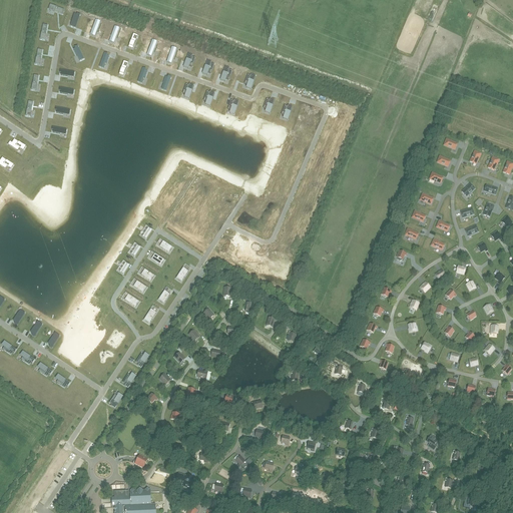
[(50,5),(49,9),(62,14),(64,10),(50,5)]
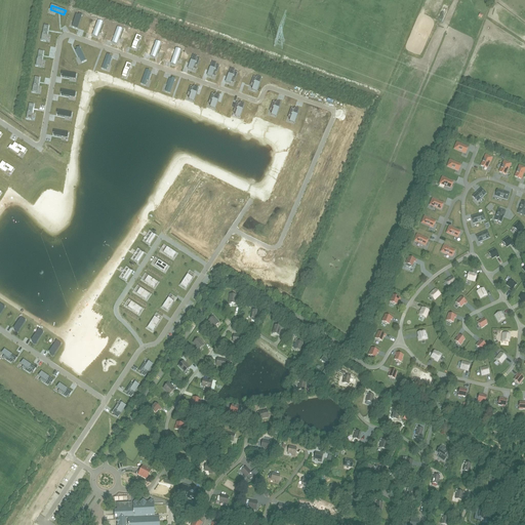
[(75,22),(73,28),(77,29),(82,14),(79,13),(79,15),(76,14),(74,22),(75,22)]
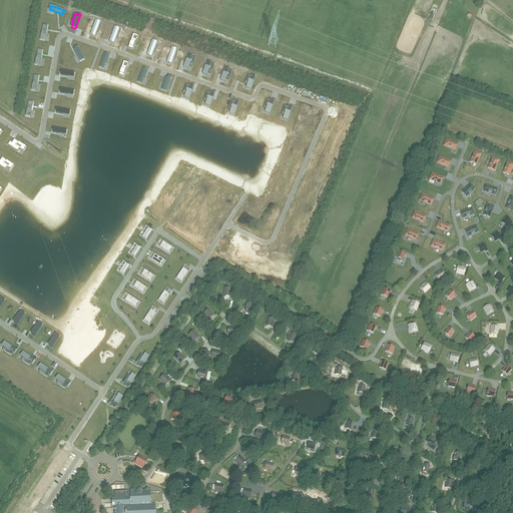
[(133,34),(129,45),(133,47),(137,36),(133,34)]
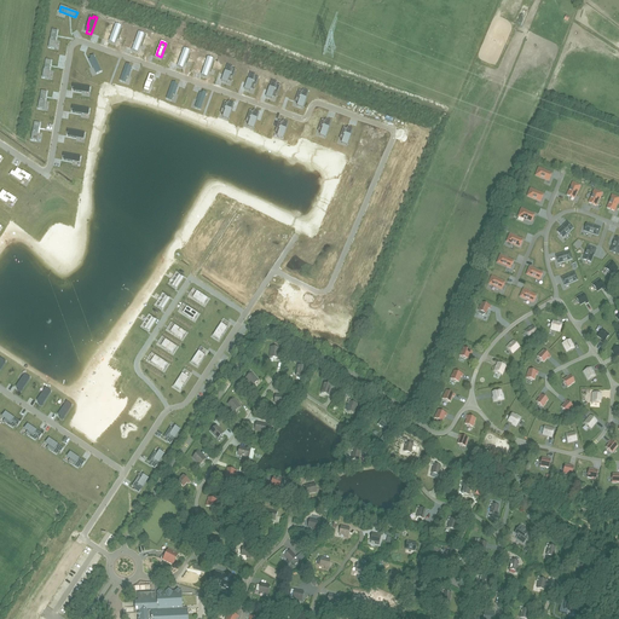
[(91,58),(88,59),(92,68),(93,67),(96,74),(102,71),(93,56),(90,57),(91,58)]
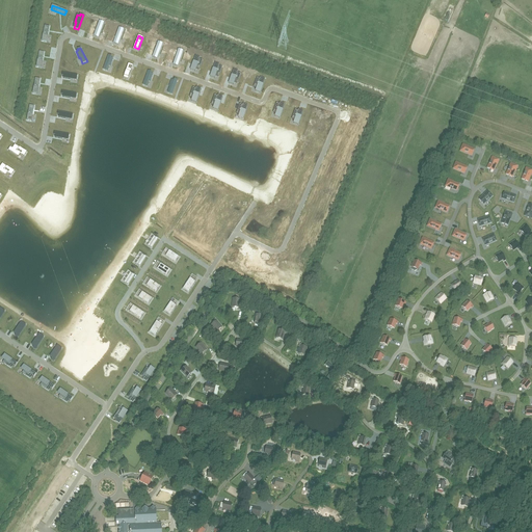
[(109,55),(103,69),(108,71),(110,65),(113,58),(111,57),(112,56),(109,55)]
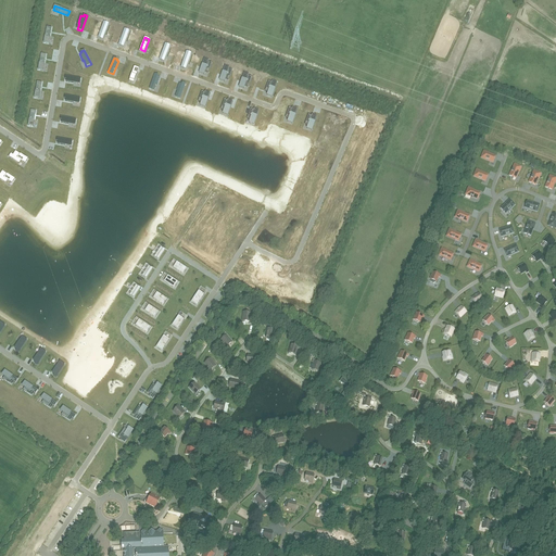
[(204,59),(199,73),(203,75),(204,72),(207,73),(211,63),(209,62),(209,60),(204,59)]
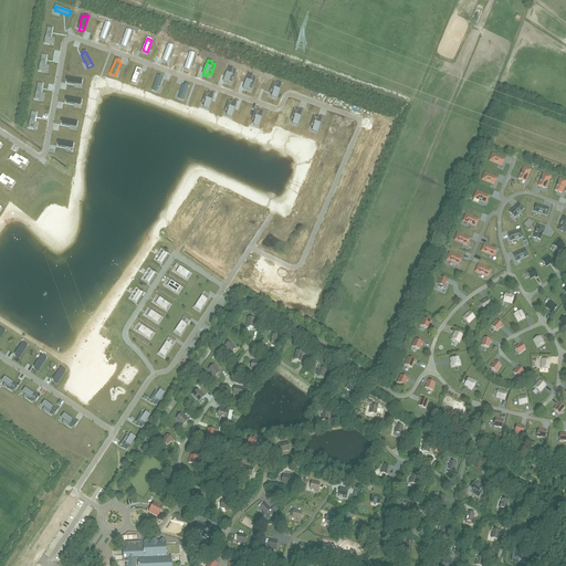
[(229,67),(223,82),(228,83),(229,80),(232,81),(236,72),(232,71),(233,69),(229,67)]
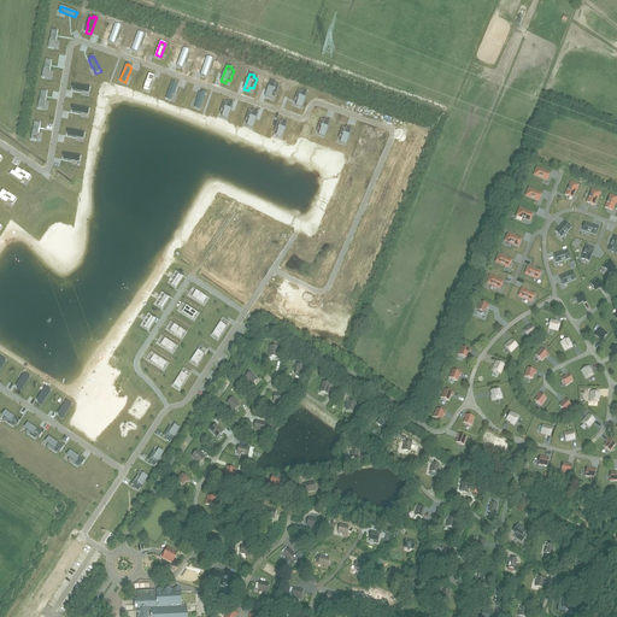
[(271,81),(265,97),(270,99),(271,95),(275,97),(278,86),(275,84),(276,82),(271,81)]
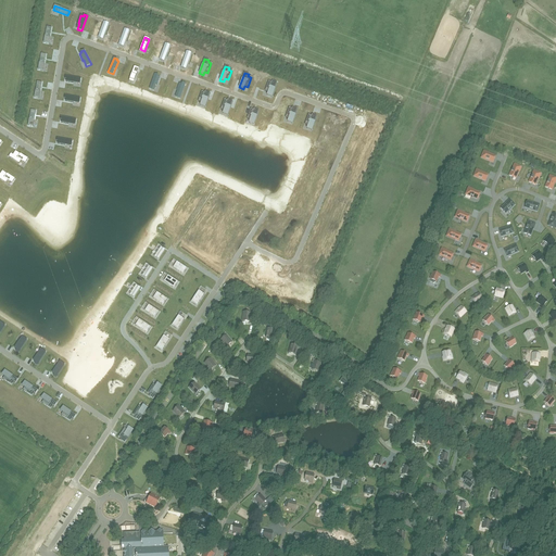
[(155,74),(150,88),(154,90),(156,84),(158,84),(160,77),(158,76),(159,75),(155,74)]
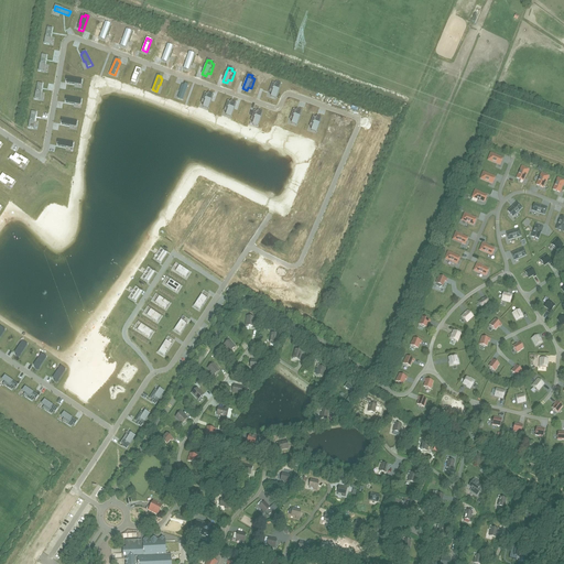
[(272,83),(269,93),(272,94),(271,97),(275,98),(281,84),(277,83),(275,84),(272,83)]
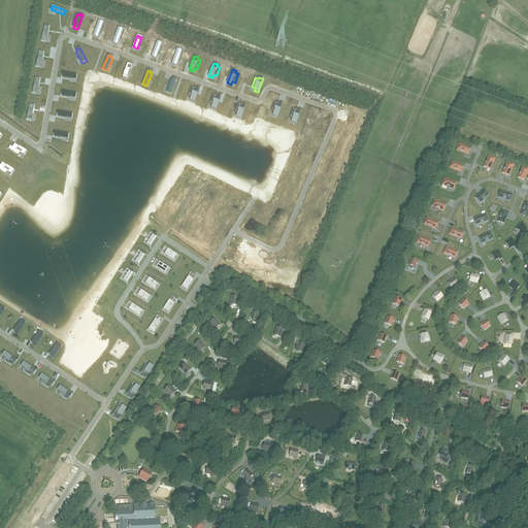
[(168,86),(166,92),(171,94),(176,79),(173,78),(172,79),(170,79),(168,86)]
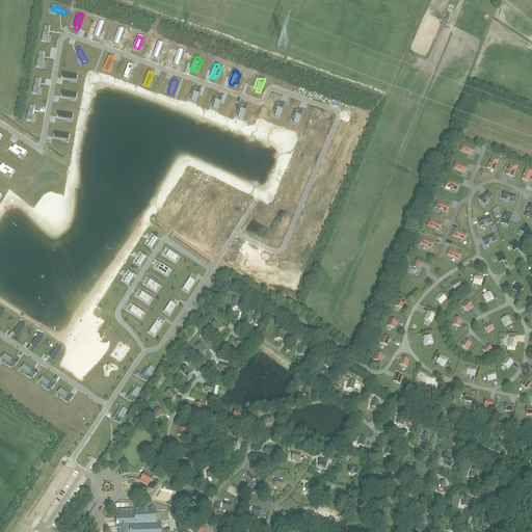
[(193,87),(190,98),(192,98),(191,101),(196,103),(201,88),(196,87),(196,88),(193,87)]
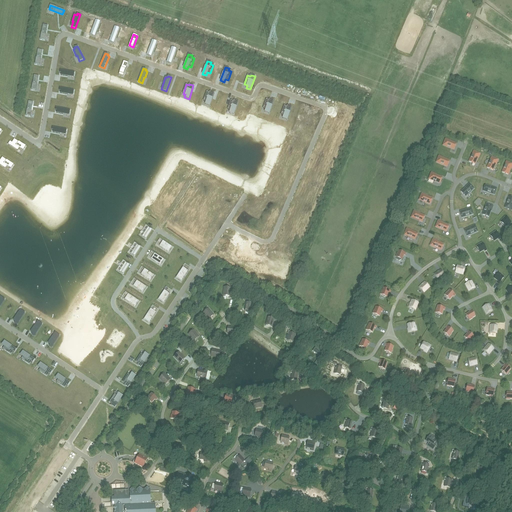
[(206,92),(204,101),(206,101),(205,105),(210,106),(214,93),(210,91),(210,93),(206,92)]
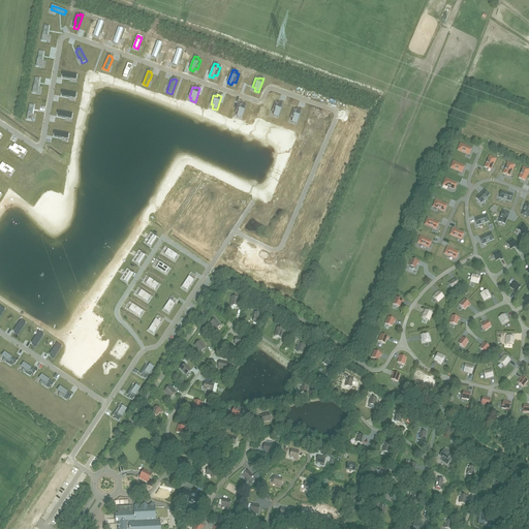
[(275,102),(272,112),(274,113),(273,116),(278,117),(283,103),(278,102),(278,103),(275,102)]
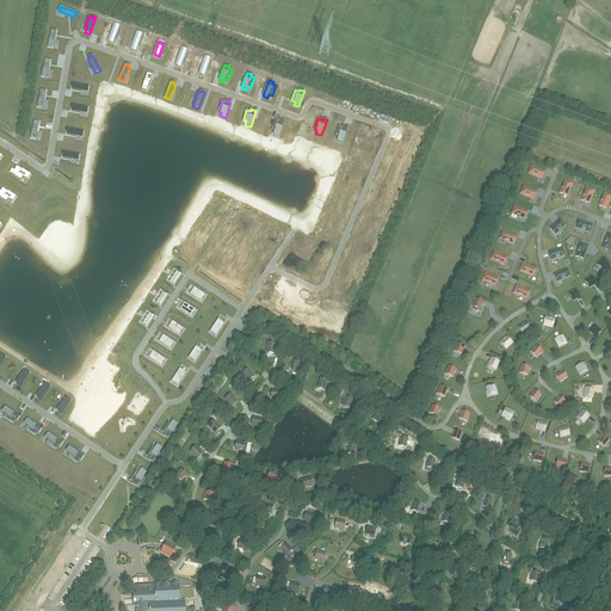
[(276,119),(271,130),(275,131),(273,135),(278,137),(284,121),(279,119),(279,121),(276,119)]
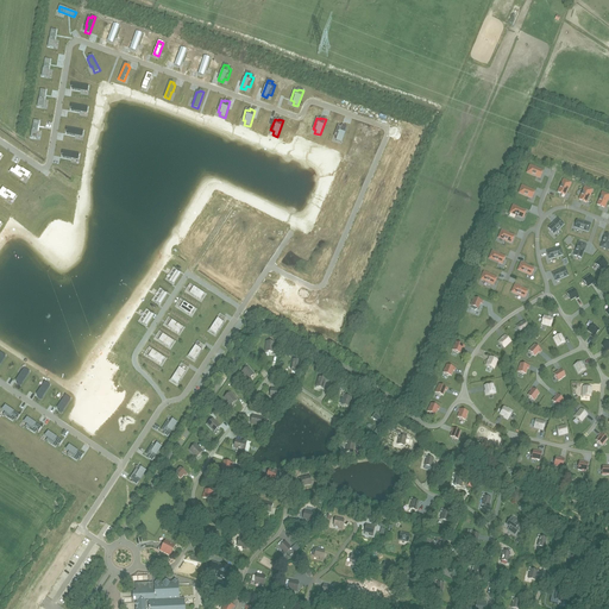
[(338,126),(334,137),(337,137),(336,140),(341,143),(346,127),(341,125),(341,127),(338,126)]
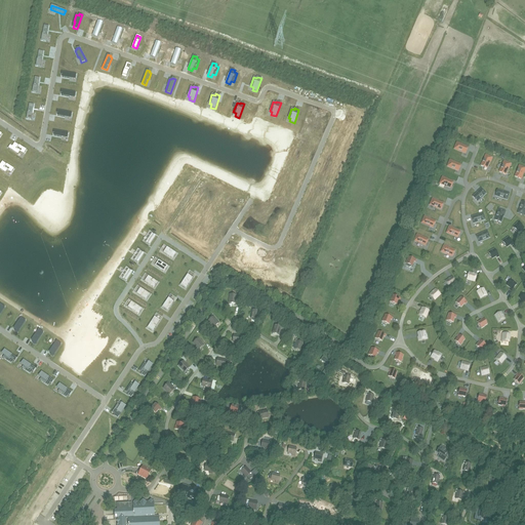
[(10,145),(8,148),(16,154),(18,151),(24,154),(26,150),(18,145),(18,146),(14,143),(12,146),(10,145)]
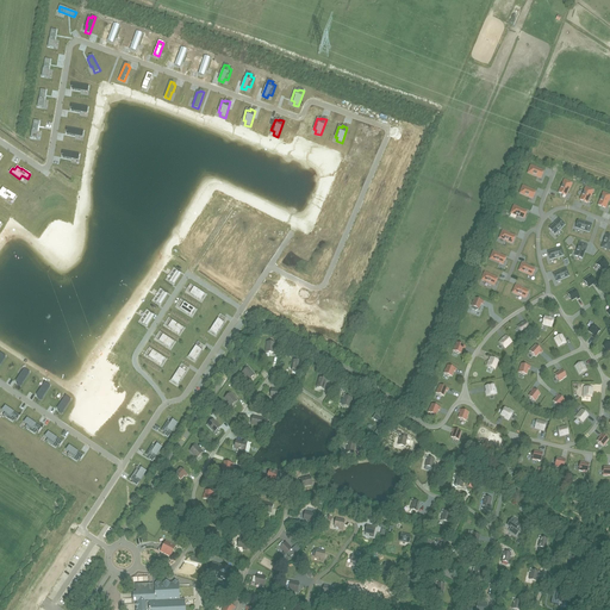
[(528,173),(541,178),(543,172),(536,168),(536,167),(531,166),(528,173)]
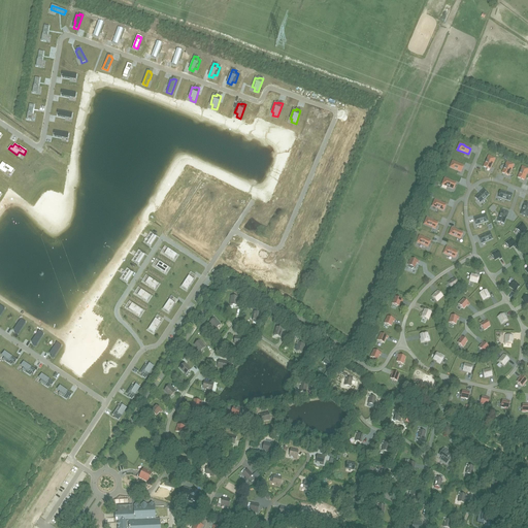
[(495,159),(489,156),(484,167),(489,169),(492,163),(493,164),(495,159)]
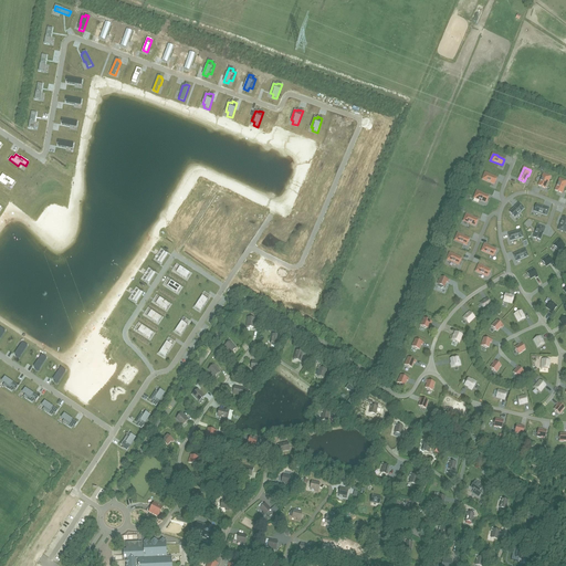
[(482,179),(494,184),(496,178),(490,175),(491,175),(485,173),(482,179)]
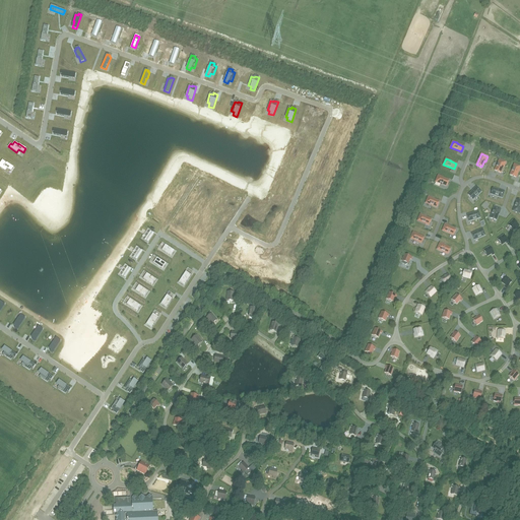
[(0,168),(4,171),(6,169),(9,171),(11,172),(13,167),(6,163),(2,159),(0,163),(0,168)]
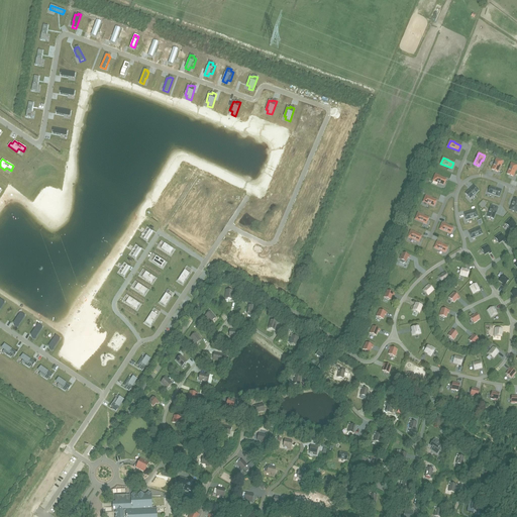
[(503,162),(497,159),(492,170),(498,172),(500,166),(501,167),(503,162)]
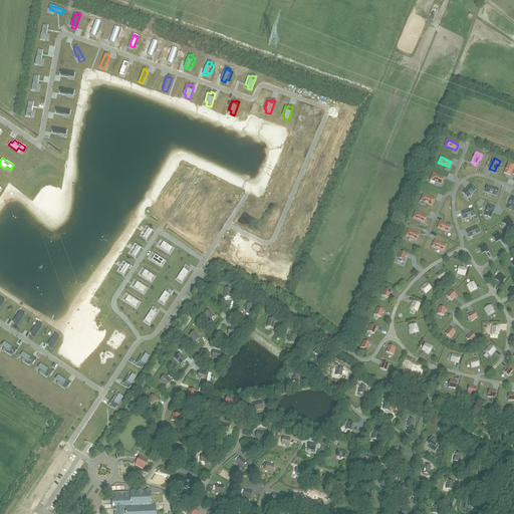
[(504,173),(510,176),(512,170),(513,170),(513,167),(513,165),(508,163),(504,173)]
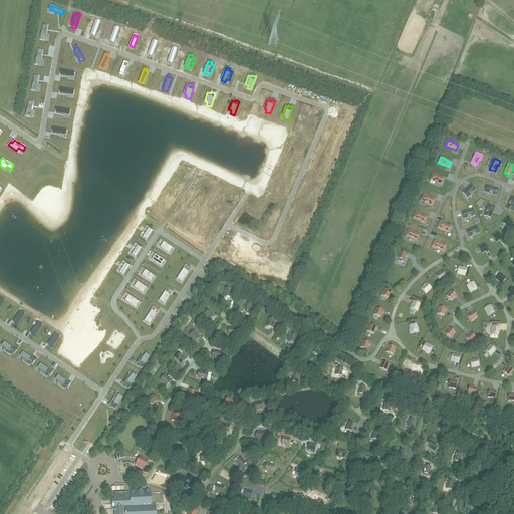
[(433,174),(431,180),(442,184),(444,179),(438,176),(438,175),(433,174)]
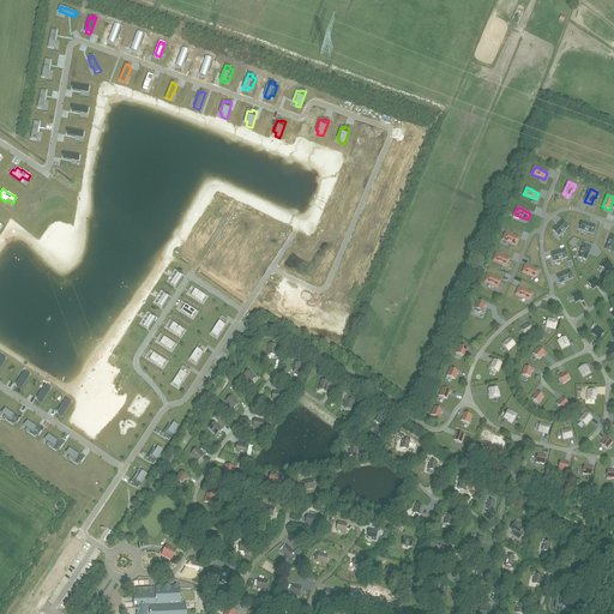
[(558,235),(569,227),(563,221),(558,224),(559,226),(553,230),(558,235)]
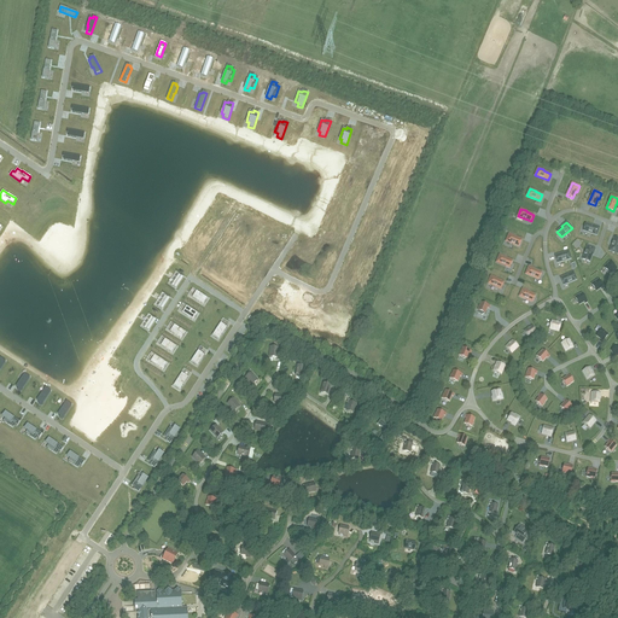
[(599,227),(594,226),(594,227),(586,223),(583,231),(596,235),(599,227)]
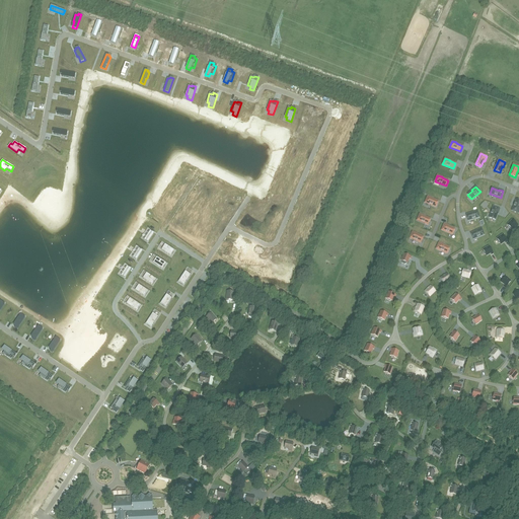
[(428,196),(425,203),(436,207),(438,202),(432,199),(432,198),(428,196)]
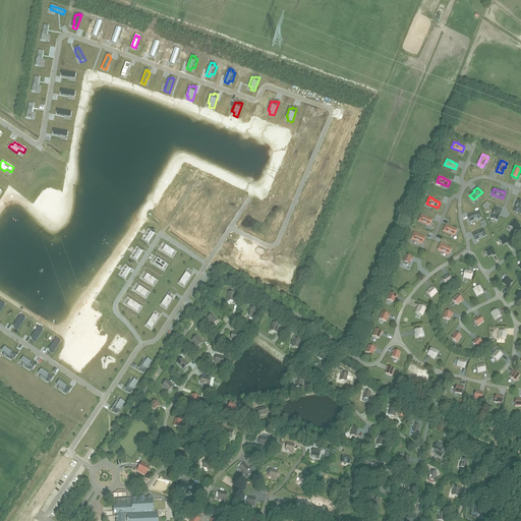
[(497,221),(499,215),(500,215),(502,210),(495,208),(491,219),(497,221)]
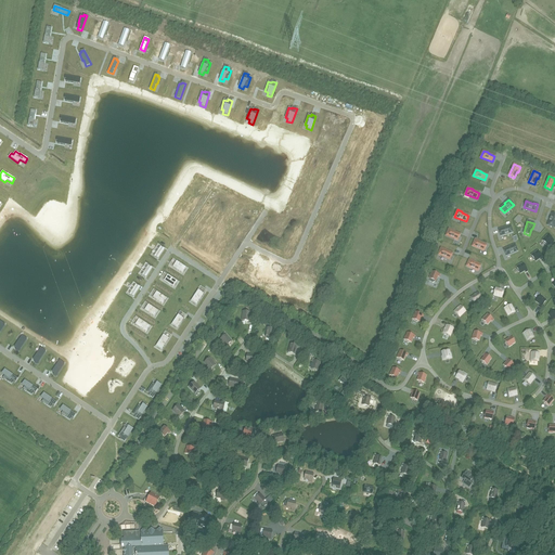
[(513,232),(511,226),(505,227),(505,228),(499,230),(501,236),(513,232)]
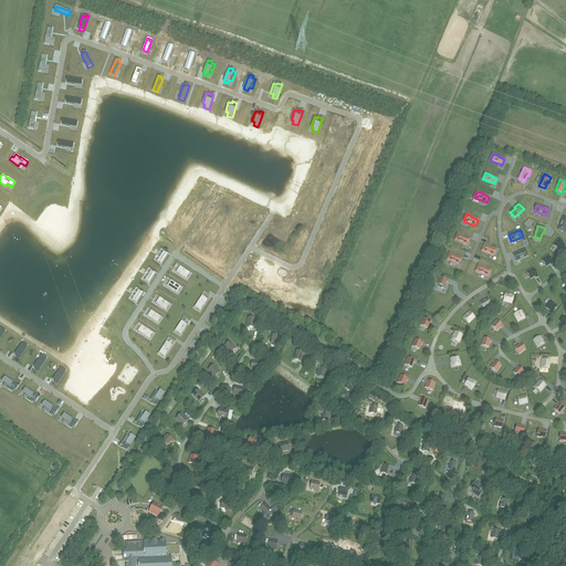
[(458,233),(454,240),(467,244),(469,239),(462,237),(463,236),(458,233)]
